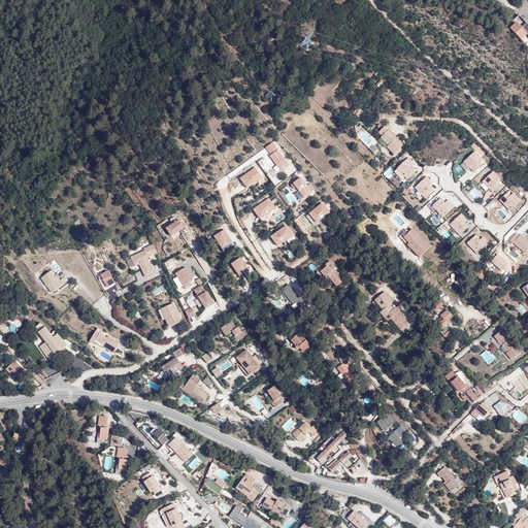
[(527,34),(517,24),(510,29),(521,39),(527,34)]
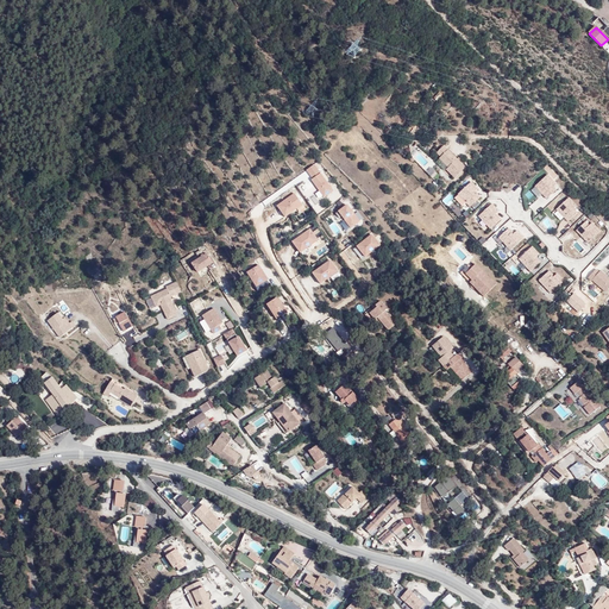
[(414,126),(420,132),(427,125),(422,120),(424,118),(420,114),(412,124),(414,126)]
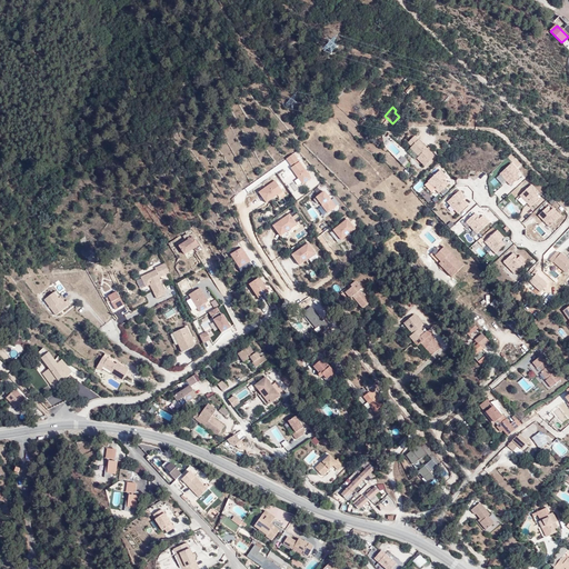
[(436,153),(417,131),(410,137),(413,141),(412,142),(420,151),(418,153),(426,162),(436,153)]
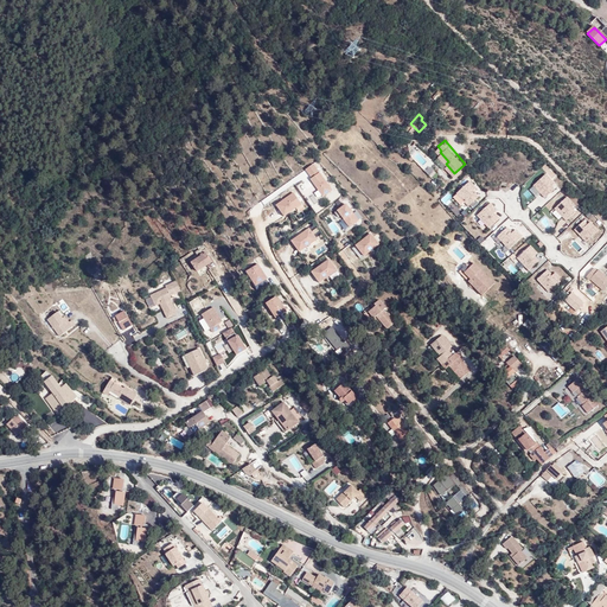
[(305,168),(323,196),(332,190),(314,163),(305,168)]
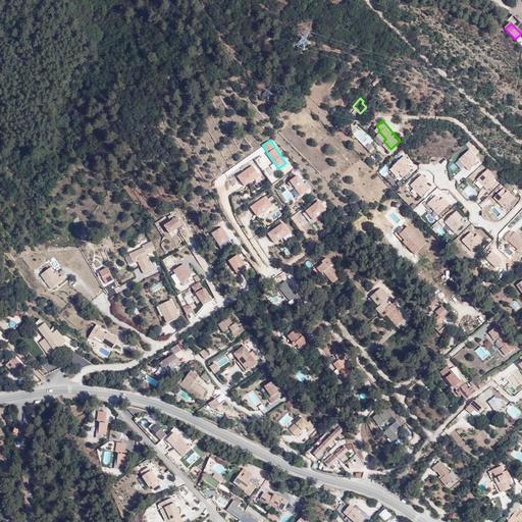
[(464,165),(468,170),(479,159),(469,148),(455,162),(461,168),(464,165)]
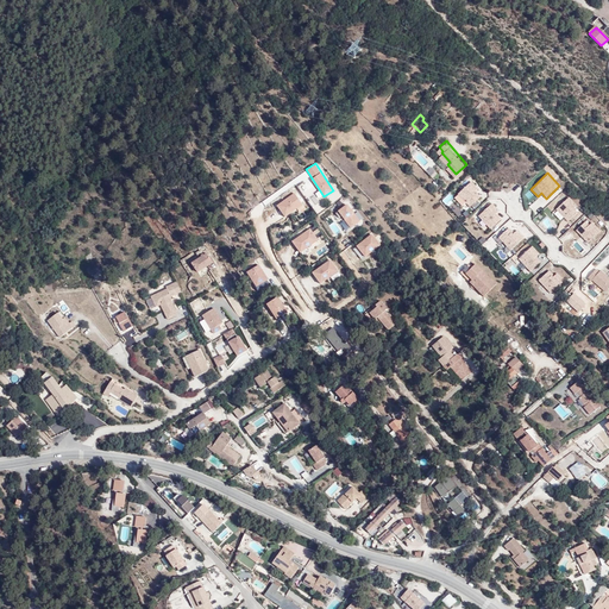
[(470,207),(484,194),(471,180),(457,194),(470,207)]
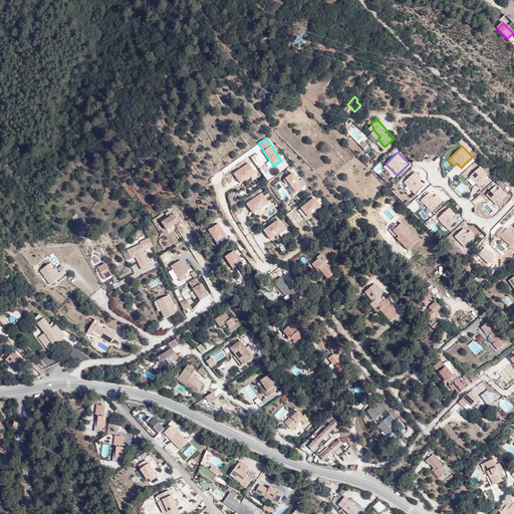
[(233,172),(239,183),(251,176),(253,179),(257,176),(249,162),(233,172)]
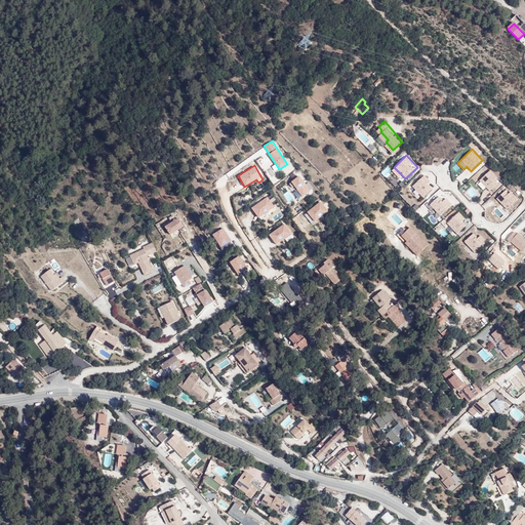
[(490,169),(479,179),(489,191),(500,179),(490,169)]
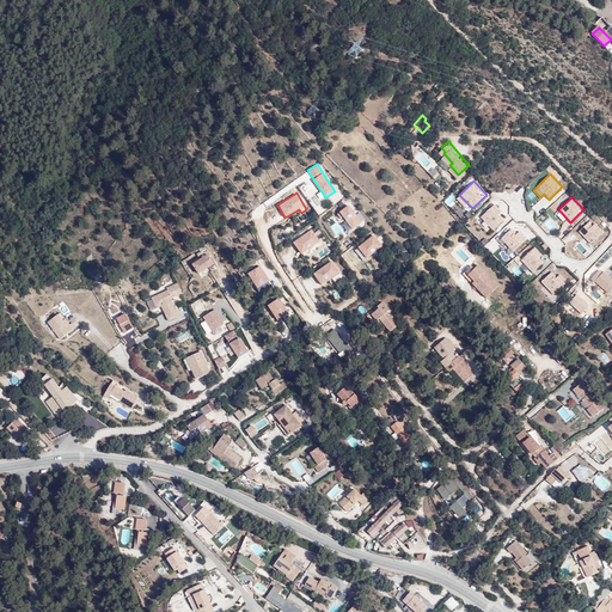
[(349,203),(340,210),(353,228),(362,221),(349,203)]
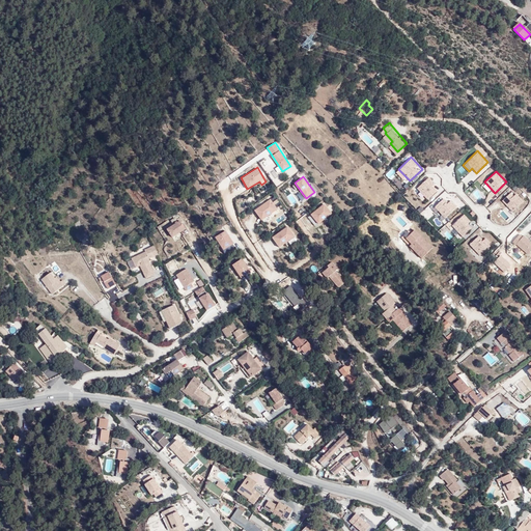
[(417,188),(428,199),(438,191),(432,186),(436,183),(428,176),(417,188)]
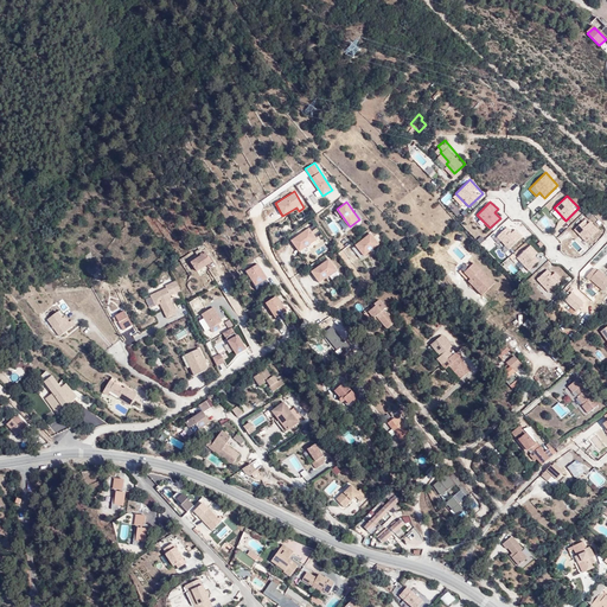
[(570,224),(581,213),(577,210),(567,221),(570,224)]
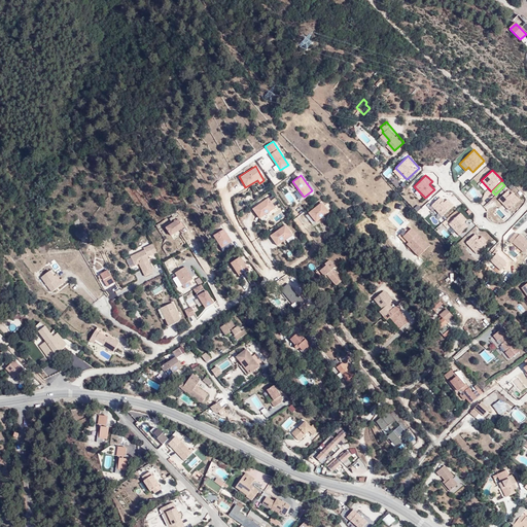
[(442,190),(438,194),(444,200),(447,196),(442,190)]
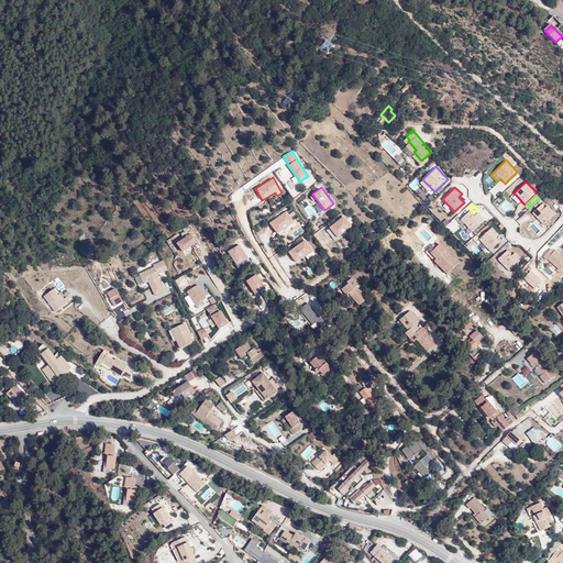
[(548,205),(544,207),(541,203),(532,212),(543,224),(555,212),(548,205)]
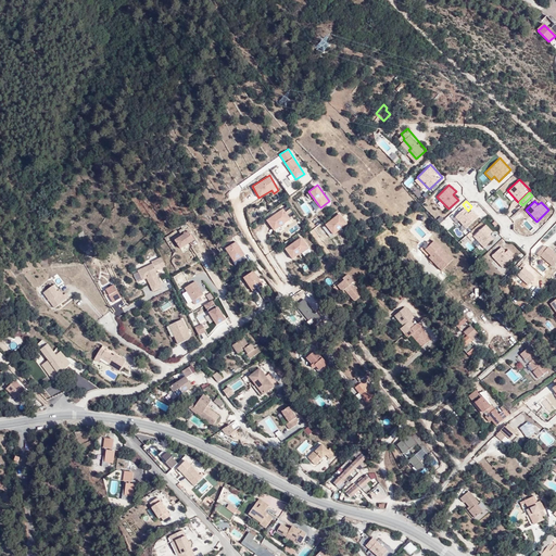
[(305,203),(301,205),(305,214),(310,211),(305,203)]
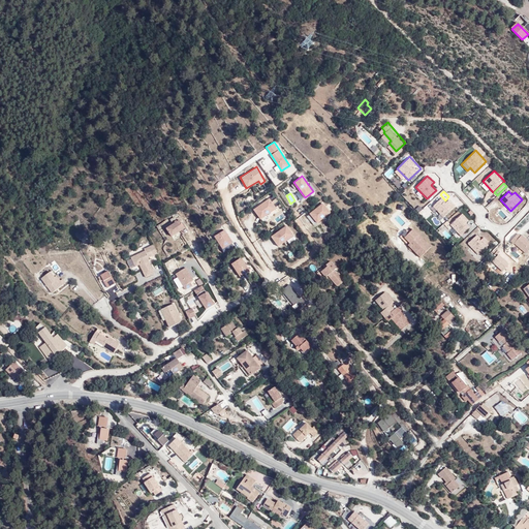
[(260,219),(277,208),(269,197),(253,209),(260,219)]
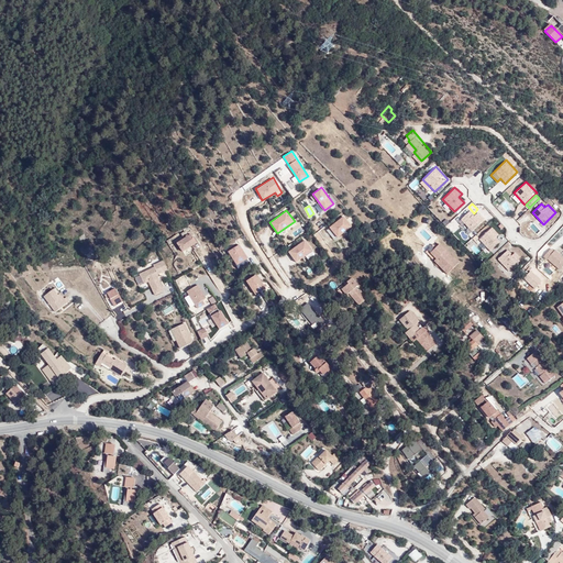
[(460,219),(472,232),(485,219),(477,211),(474,214),(470,210),(460,219)]
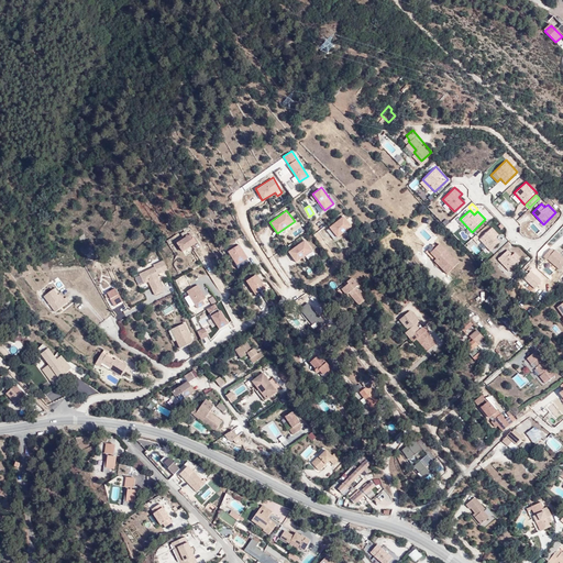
[(343,214),(329,227),(339,238),(352,225),(343,214)]
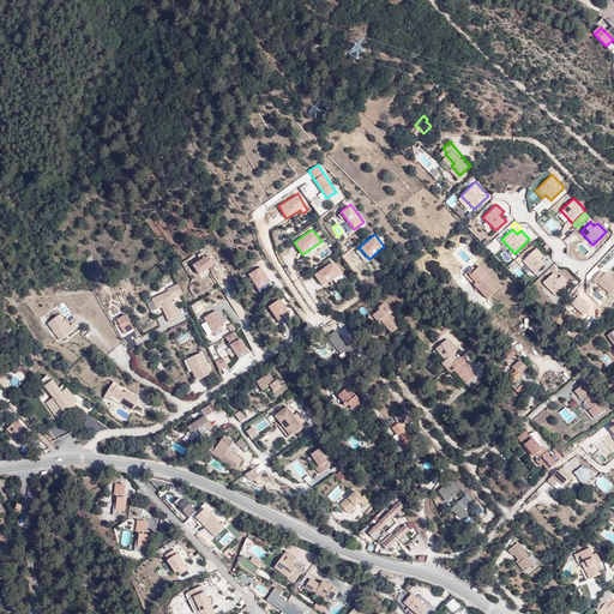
[(545,263),(541,259),(545,254),(535,247),(522,262),(536,274),(545,263)]
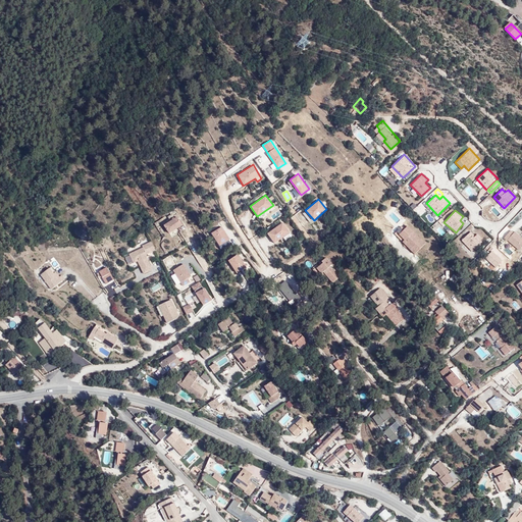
[(305,211),(303,213),(310,221),(312,219),(305,211)]
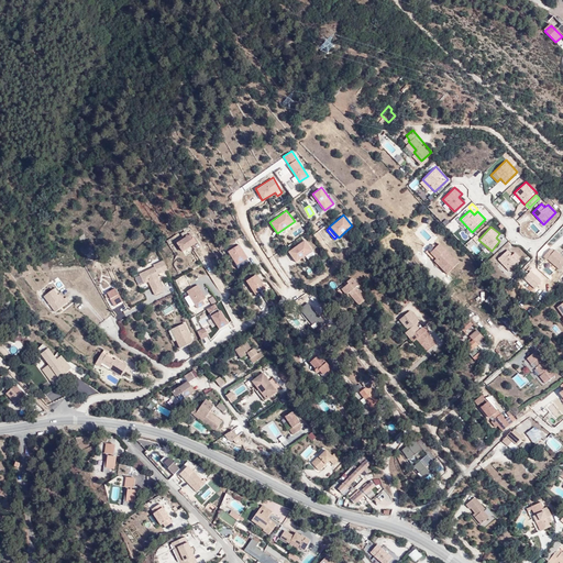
[(191,232),(176,242),(183,251),(197,242),(191,232)]
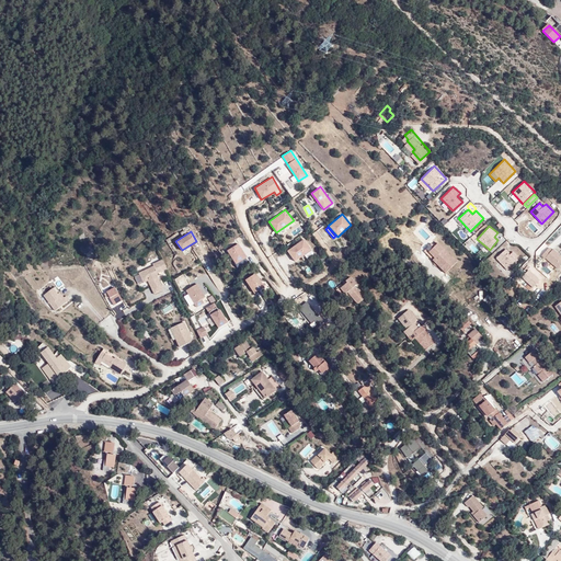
[(305,238),(287,250),(295,261),(312,249),(305,238)]
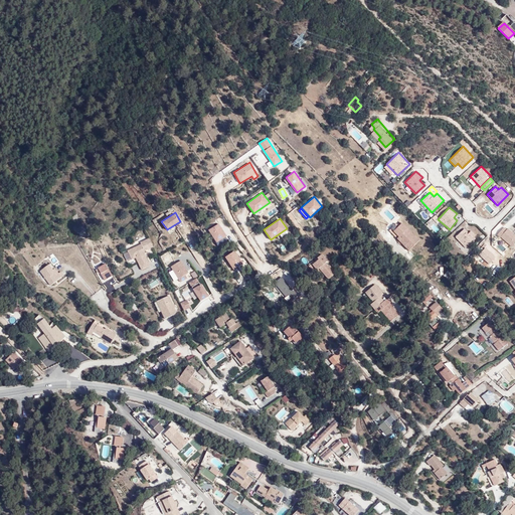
[(399,223),(397,220),(389,226),(409,247),(420,237),(416,234),(415,234),(402,220),(399,223)]
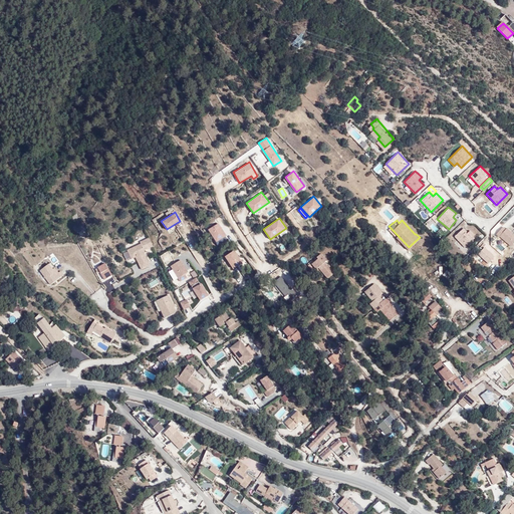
[(220,222),(209,227),(216,244),(228,239),(220,222)]
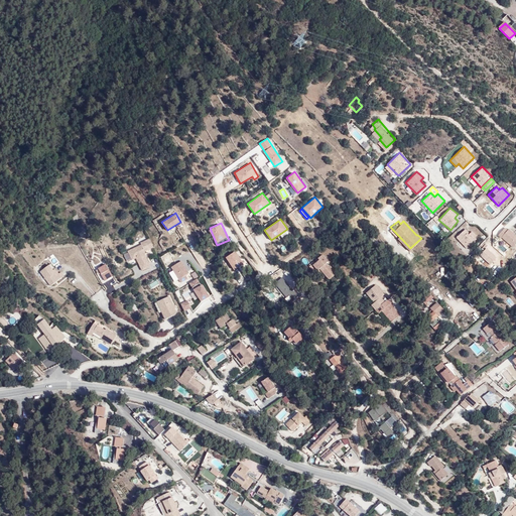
[(472,230),(470,233),(466,228),(456,237),(467,248),(479,237),(472,230)]
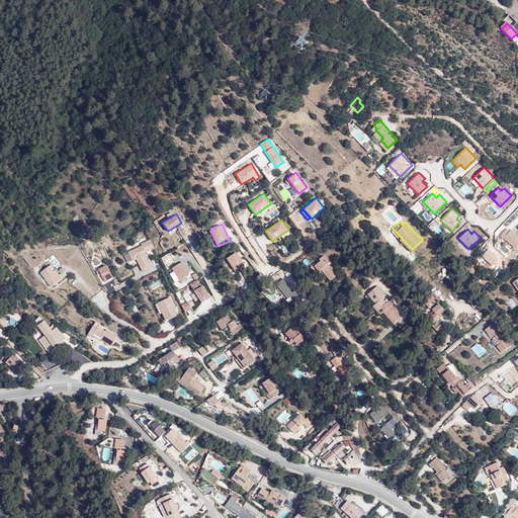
[(517,247),(517,236),(517,238),(511,232),(508,230),(501,238),(504,240),(505,239),(516,249),(517,247)]
